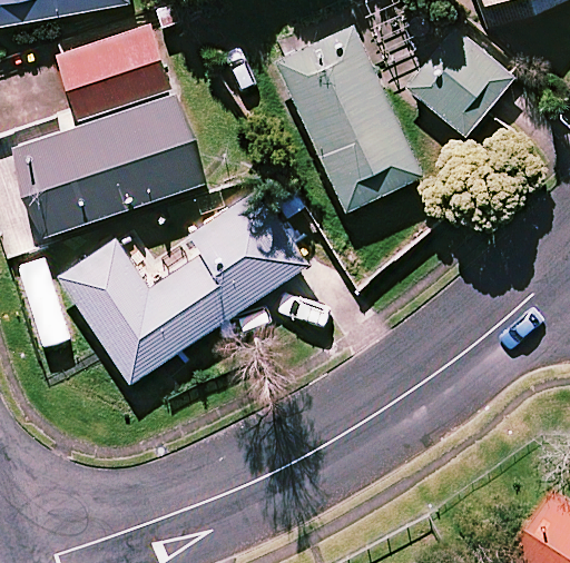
[(0,0),(0,28),(128,5),(126,0),(0,0)]
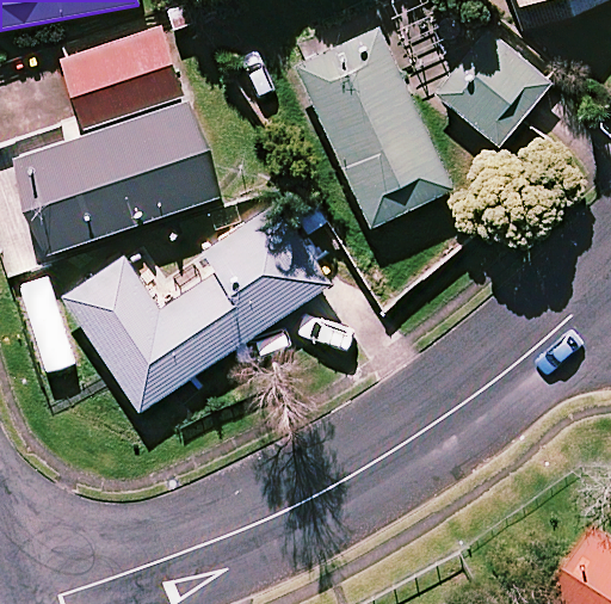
[(605,0),(514,0),(525,29),(605,0)]
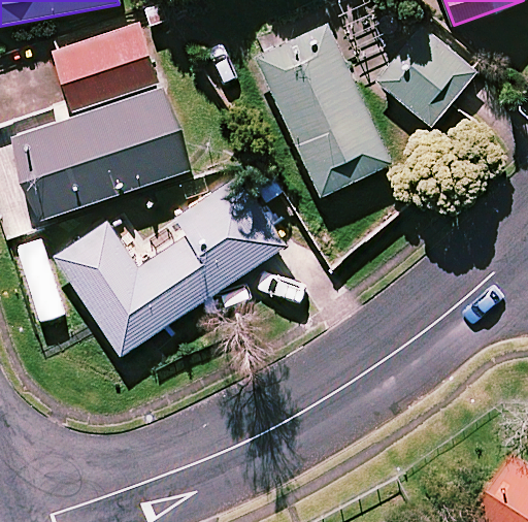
[(389,166),(323,21),(253,53),(319,198),(389,166)]
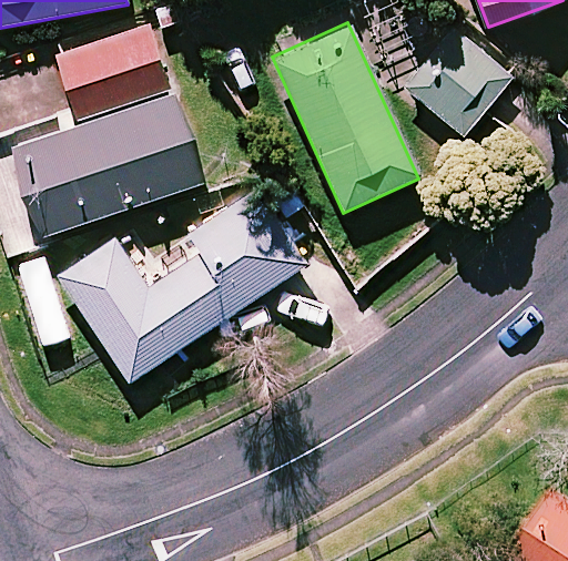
[(79,125),(171,93),(149,27),(56,59),(79,125)]
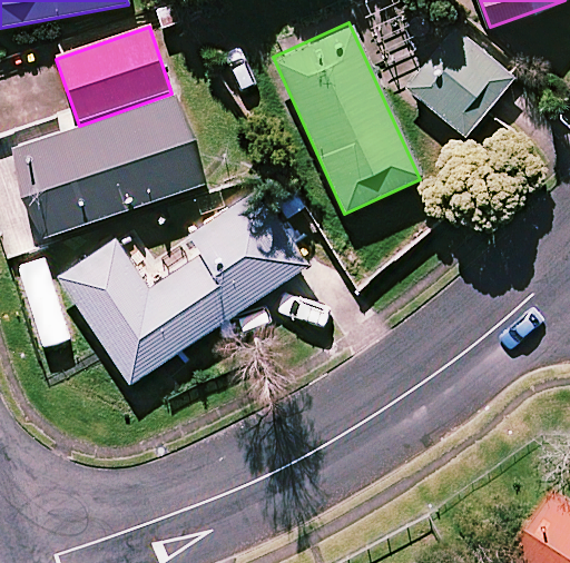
[(512,82),(455,32),(406,89),(463,139),(512,82)]
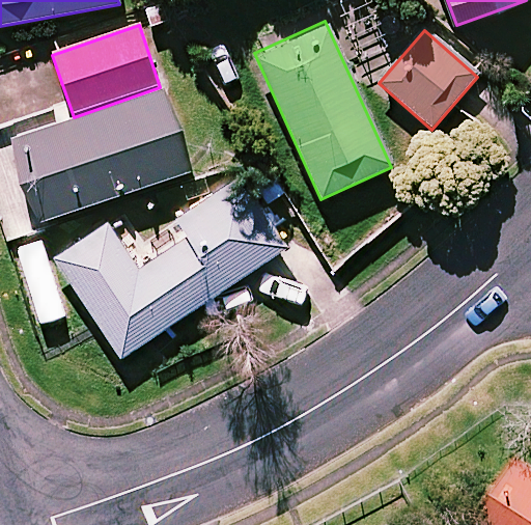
[(160,87),(74,117),(0,142),(0,220),(5,235),(189,171),(160,87)]
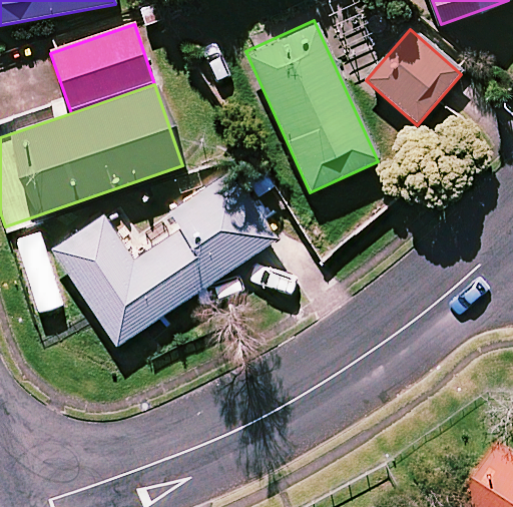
[(279,239),(234,171),(170,213),(181,231),(132,264),(102,217),(52,250),(116,347),(279,239)]
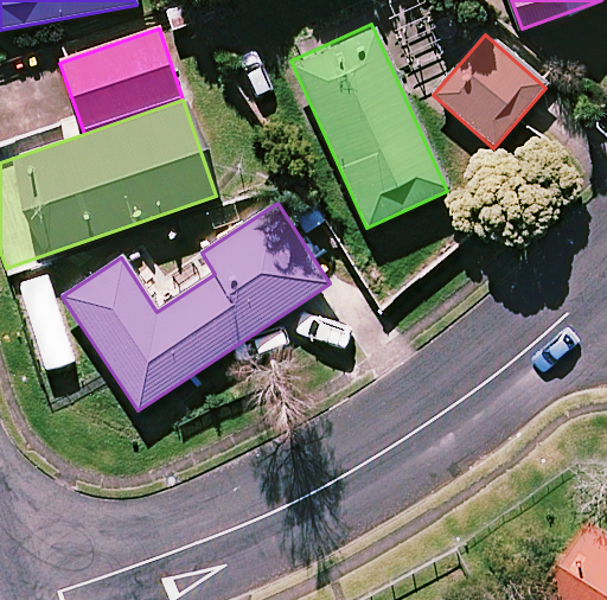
[(606,599),(606,537),(587,524),(538,599),(606,599)]
